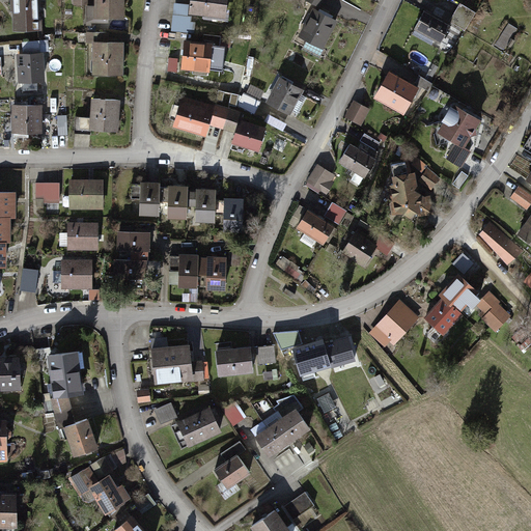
[(36,0),(11,0),(12,31),(38,31),(36,0)]
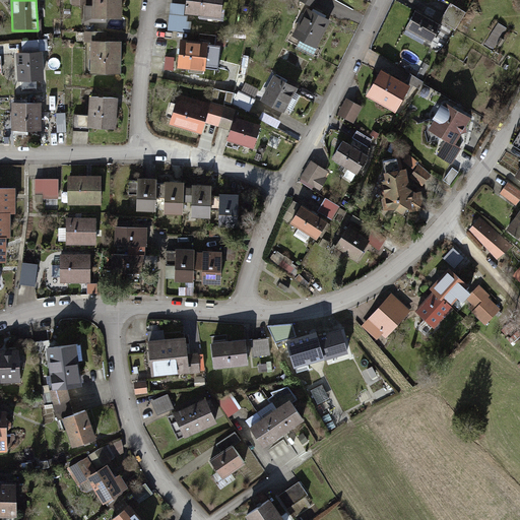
[(73,0),(74,7),(83,7),(83,23),(99,24),(99,18),(91,18),(91,5),(90,0),(73,0)]
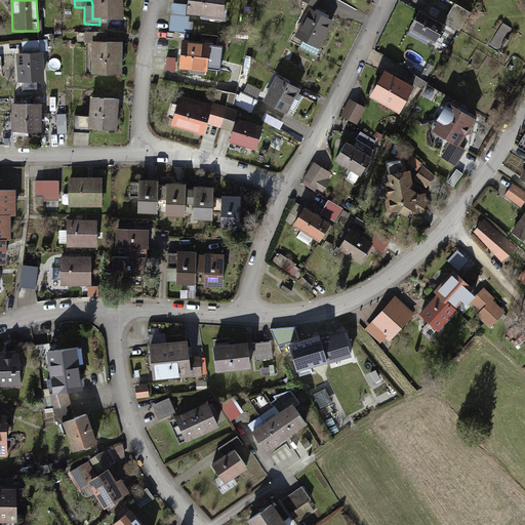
[(121,0),(91,0),(92,5),(92,18),(99,18),(121,18),(121,0)]
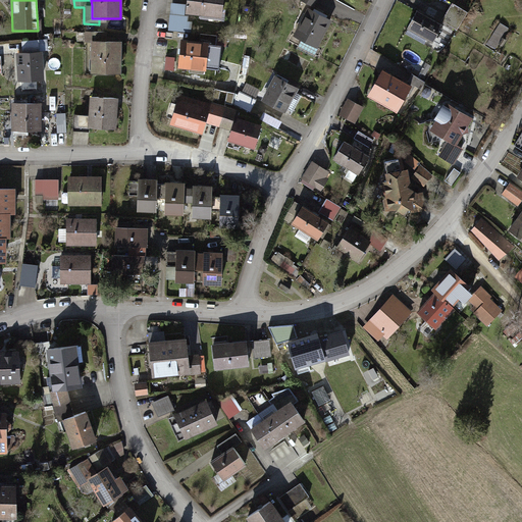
[(220,0),(185,0),(184,14),(219,18),(220,0)]
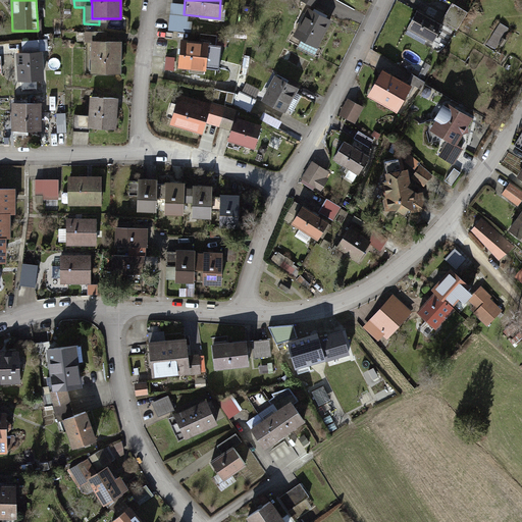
[(470,11),(454,2),(444,20),(461,30),(470,11)]
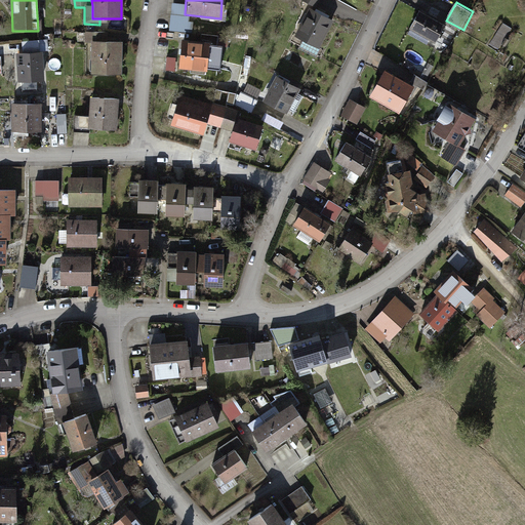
[(335,19),(309,7),(293,37),(320,50),(335,19)]
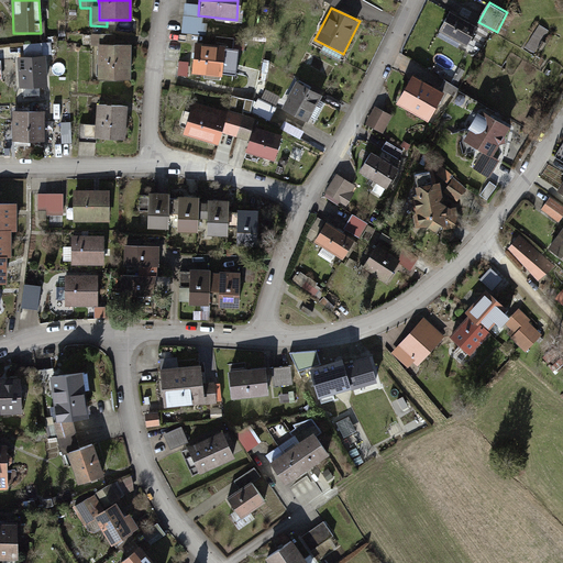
[(478,26),(449,11),(438,31),(467,46),(478,26)]
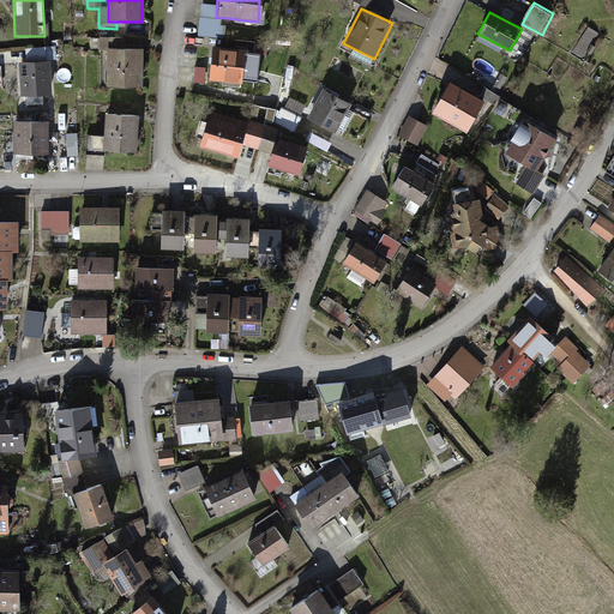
[(140,48),(106,48),(106,88),(140,88),(140,48)]
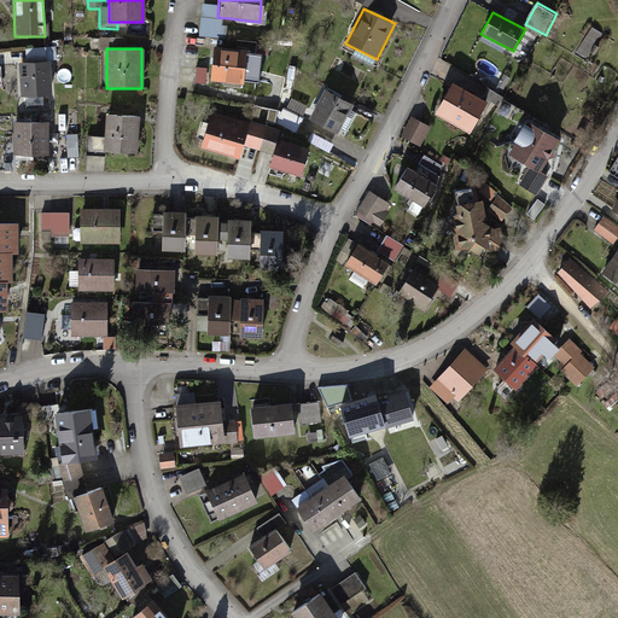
[(245,52),(213,48),(210,81),(242,83),(245,52)]
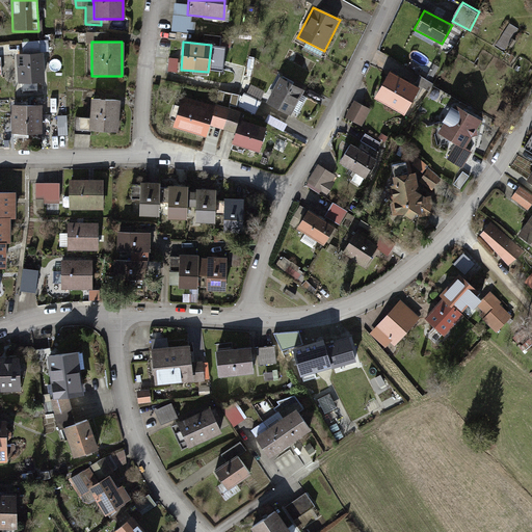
[(43,52),(17,53),(19,83),(44,82),(43,52)]
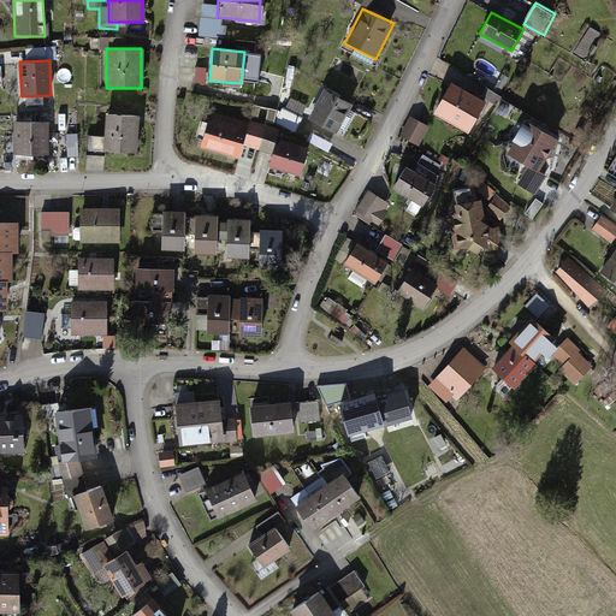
[(207,84),(209,70),(199,69),(197,83),(207,84)]
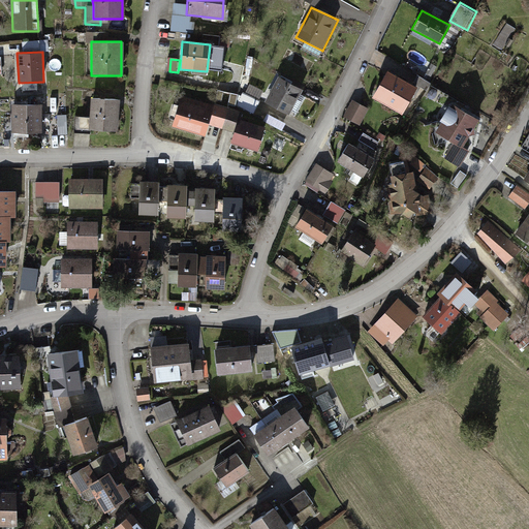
[(416,86),(387,70),(372,98),(402,114),(416,86)]
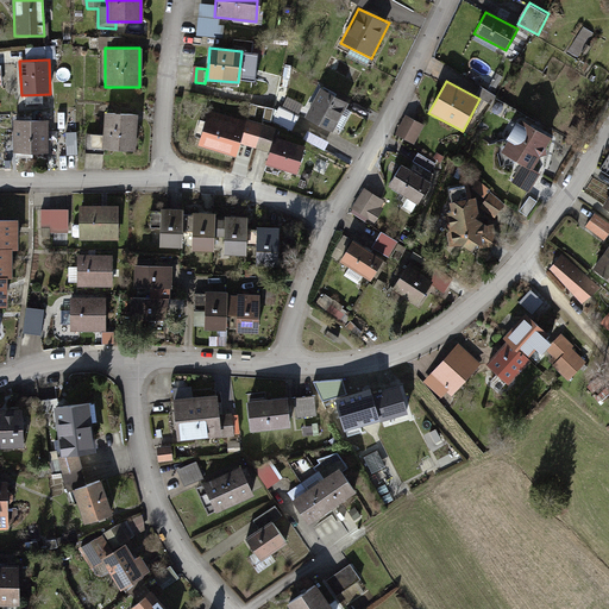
[(349,104),(320,89),(305,119),(333,133),(349,104)]
